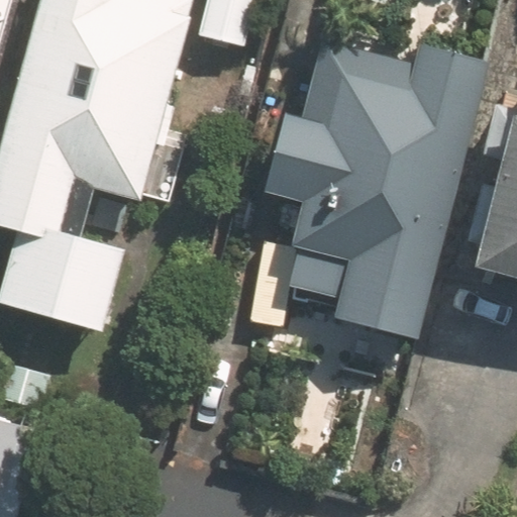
[(0,0),(0,48),(12,0),(0,0)]
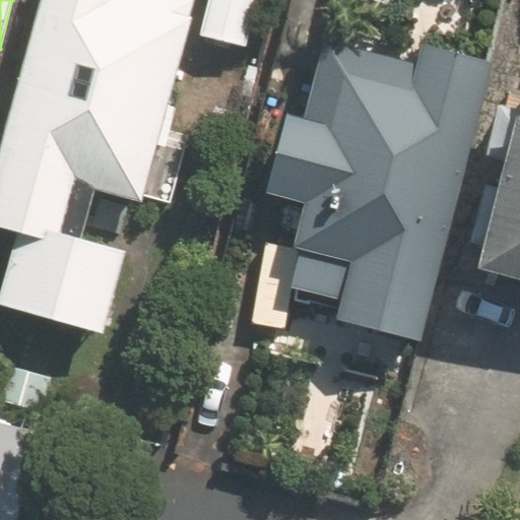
[(0,307),(108,336),(130,254),(77,240),(90,188),(143,202),(197,0),(41,0),(0,151),(0,228),(17,233),(0,297),(0,307)]
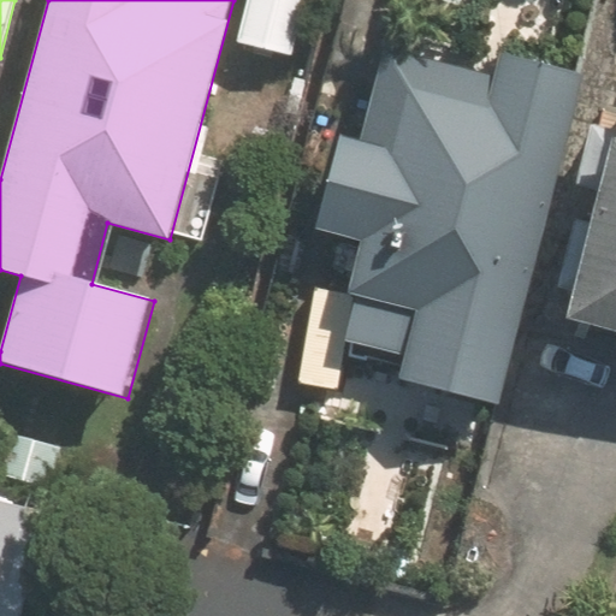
[(249,0),(241,43),(295,55),(306,0),(249,0)]
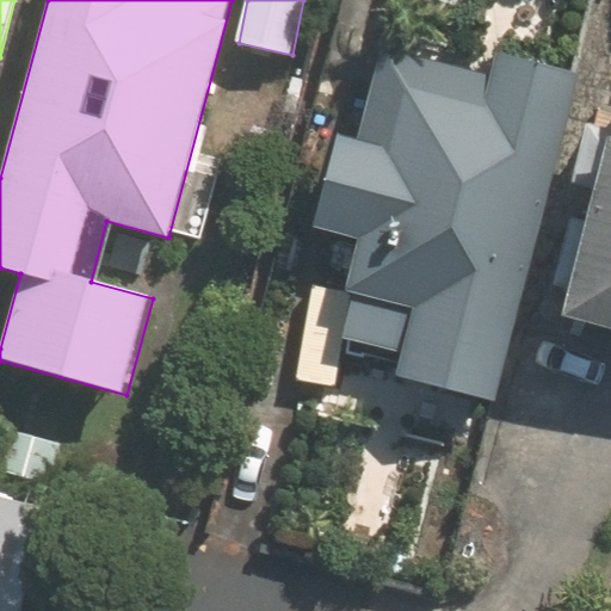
[(358,236),(333,338),(402,356),(395,383),(494,408),(579,73),(495,51),(489,74),(389,49),(366,137),(340,131),(316,227),(358,236)]
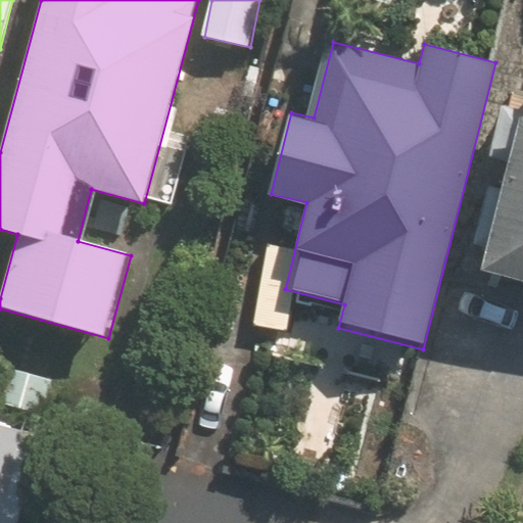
[(504,278),(522,285),(522,117),(518,117),(479,272),(504,278)]
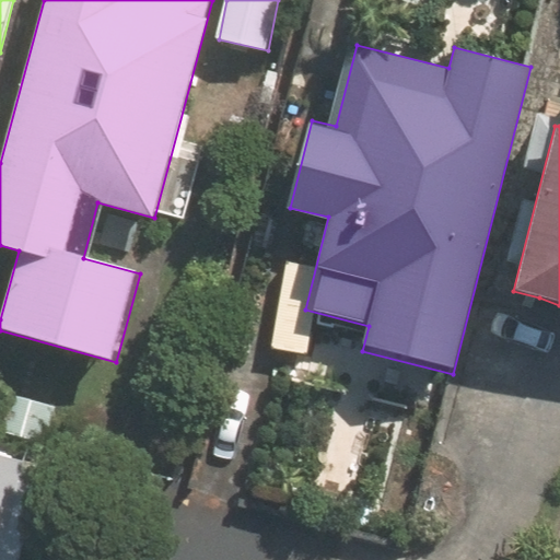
[(41,396),(1,386),(0,389),(0,543),(27,444),(58,453),(71,405),(41,396)]
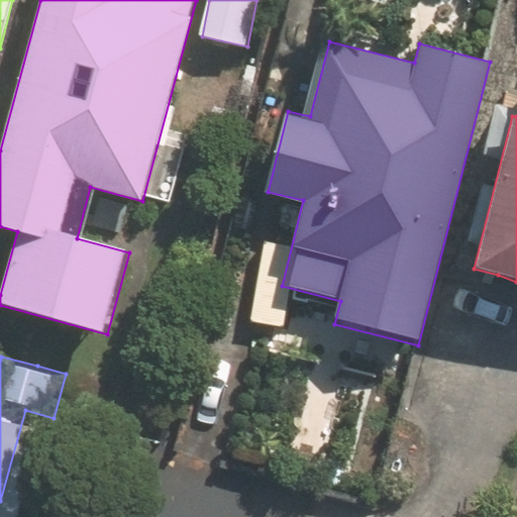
All buildings are outlined.
